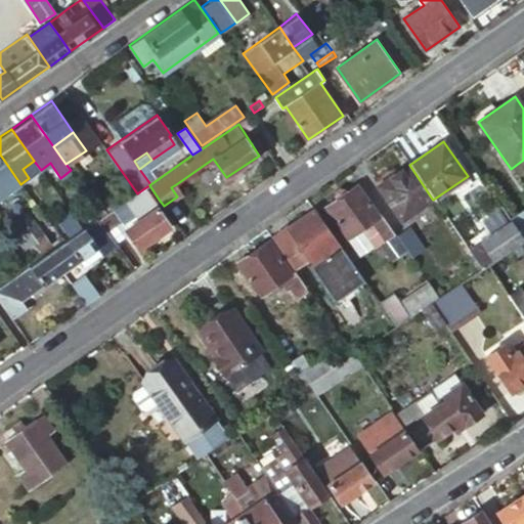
[(29,178),(41,170),(34,161),(23,169),(29,178)]
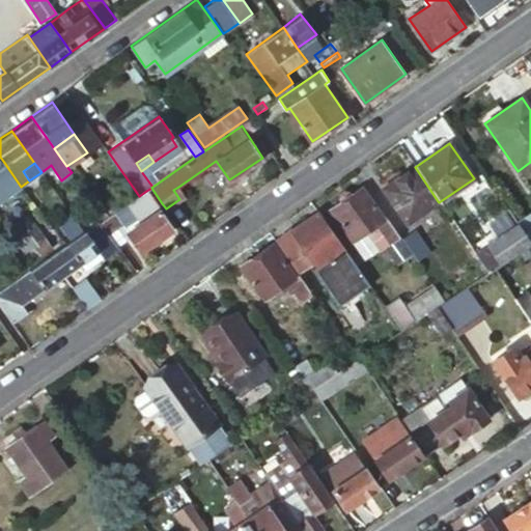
[(438,201),(415,167),(382,189),(406,223),(438,201)]
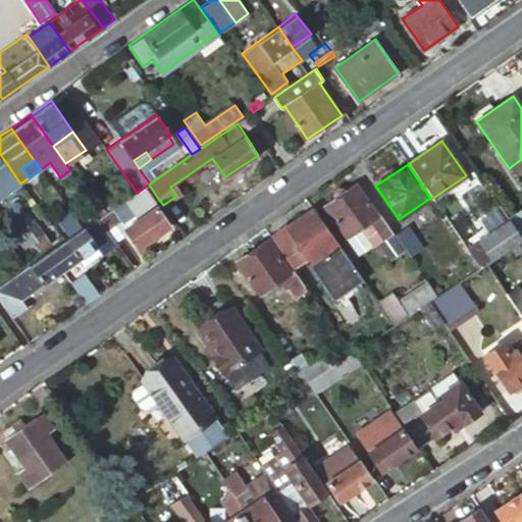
[(175,184),(170,187),(176,196),(181,192),(175,184)]
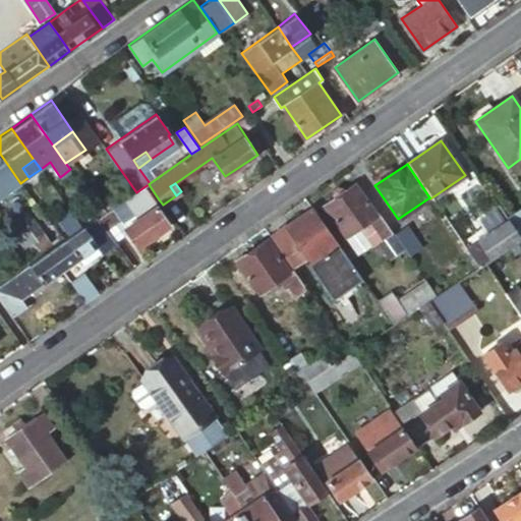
[(393,235),(378,214),(375,215),(354,183),(343,191),(334,197),(323,206),(344,237),(368,221),(378,235),(373,238),(383,251),(397,241),(393,235)]
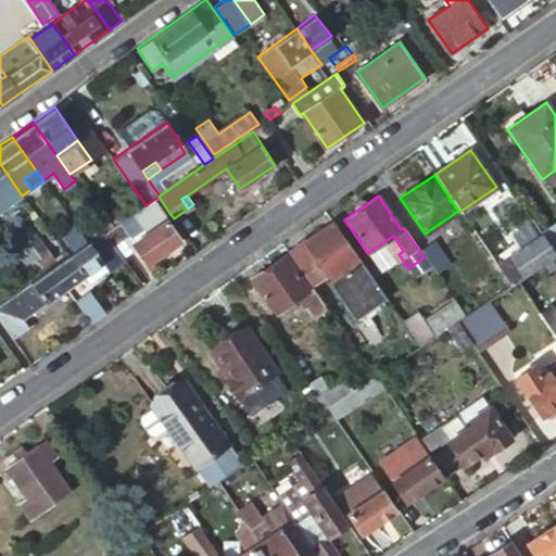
[(114,227),(106,232),(115,244),(128,236),(137,250),(148,264),(180,241),(153,200),(146,205),(118,224),(114,227)]
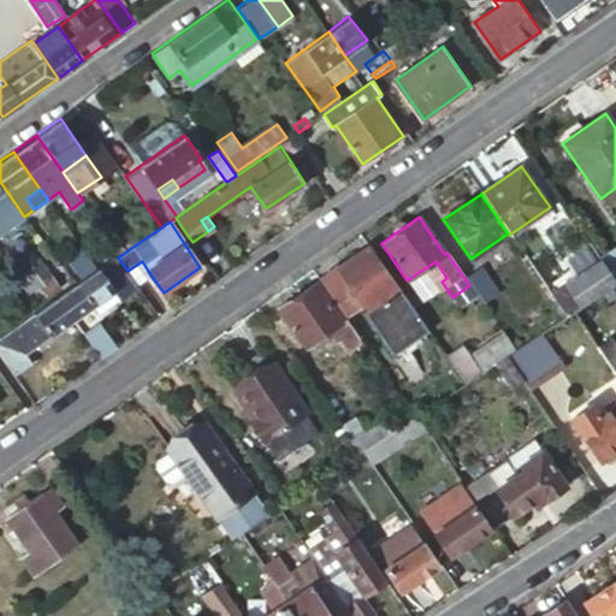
[(395,234),(406,226),(403,223),(397,221),(392,225),(392,230),(395,234)]
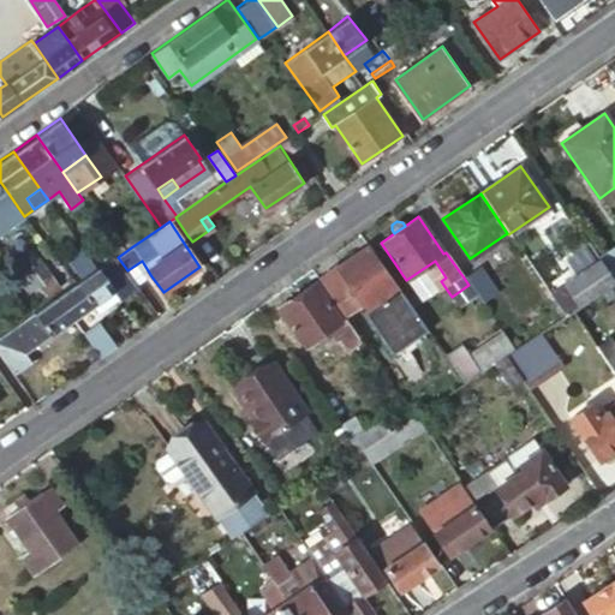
[(121,243),(126,251),(131,248),(125,240),(121,243)]
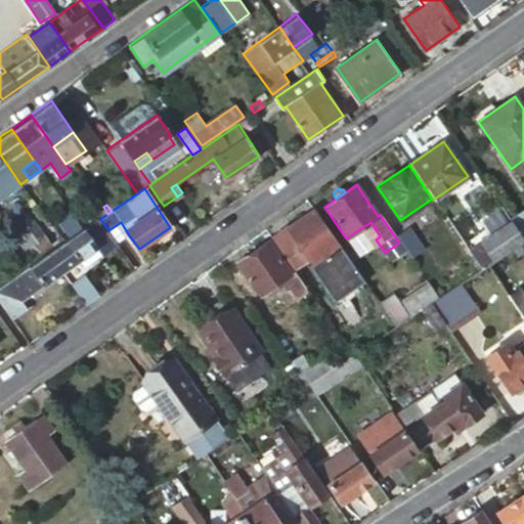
[(94,223),(100,219),(107,214),(103,207),(90,216),(94,223)]
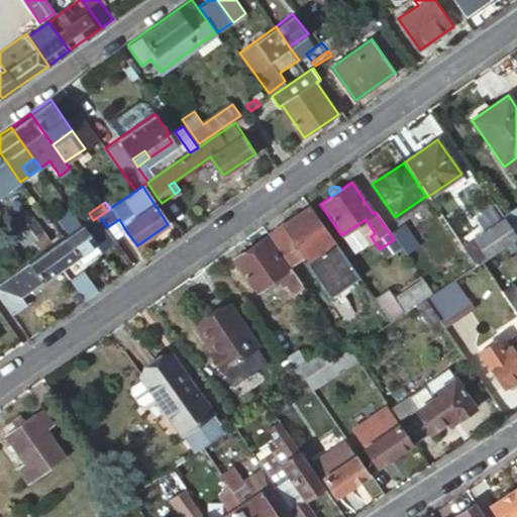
[(309,206),(268,234),(290,267),(304,256),(307,262),(323,250),(329,260),(329,259),(340,251),(309,206)]
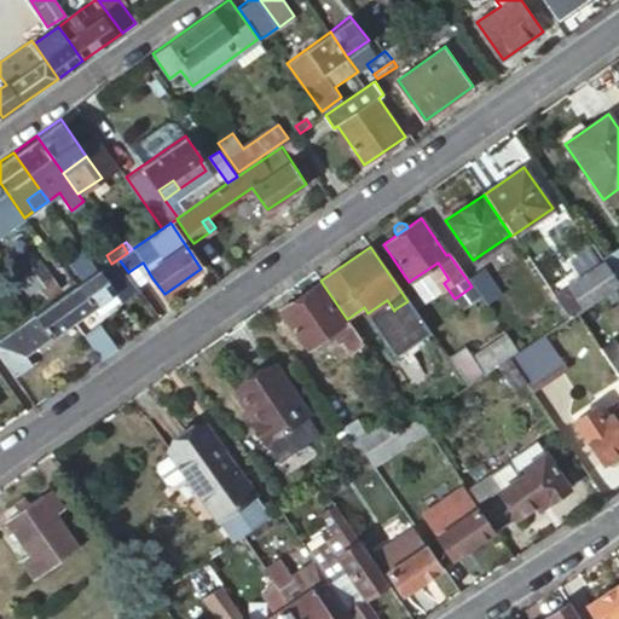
[(82,273),(94,265),(85,252),(73,260),(82,273)]
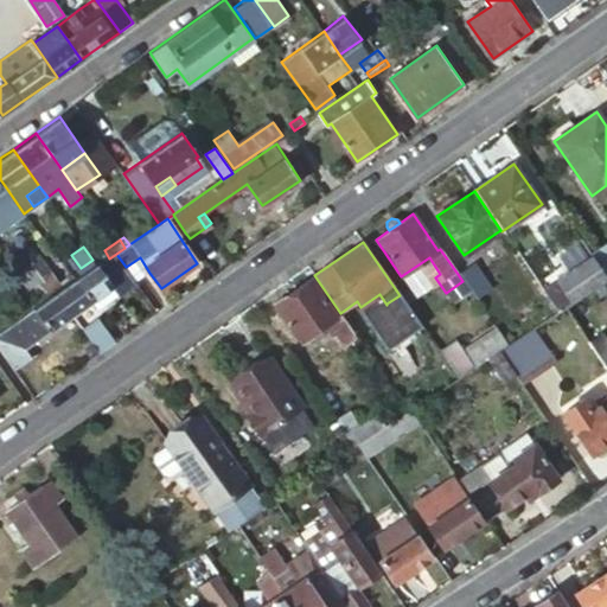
[(126,267),(116,254),(109,259),(98,266),(97,264),(96,266),(76,279),(91,301),(97,308),(135,282),(126,267)]
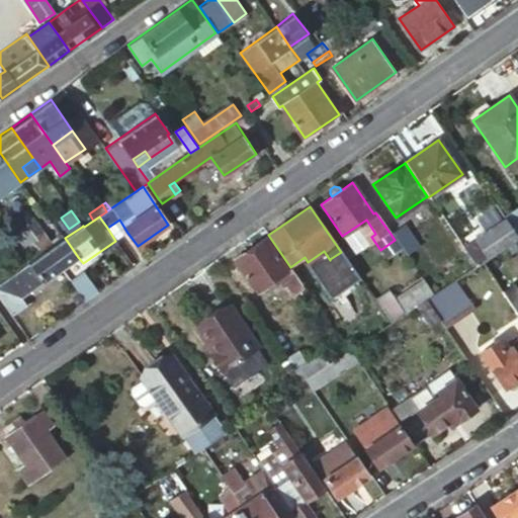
[(517,237),(505,218),(476,237),(477,239),(463,249),(475,265),(480,261),(517,237)]
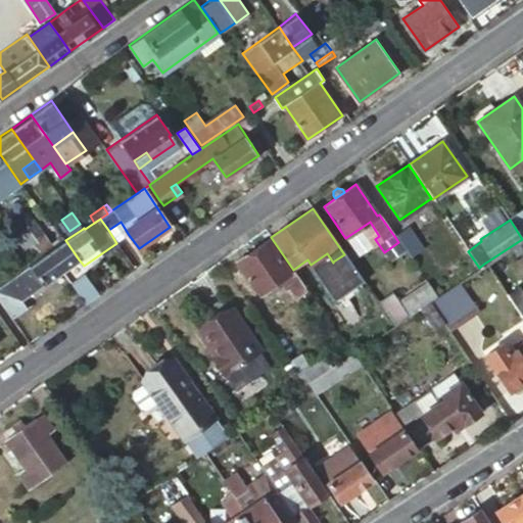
[(121,222),(108,230),(116,243),(129,235),(121,222)]
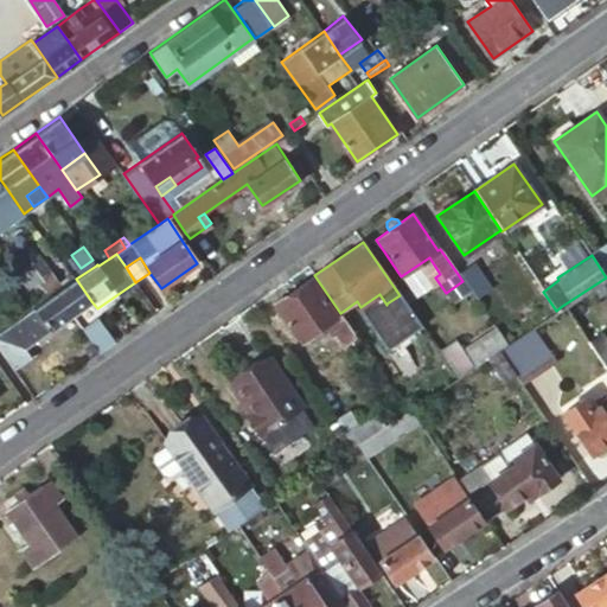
[(458,274),(462,281),(473,298),(491,286),(475,263),(458,274)]
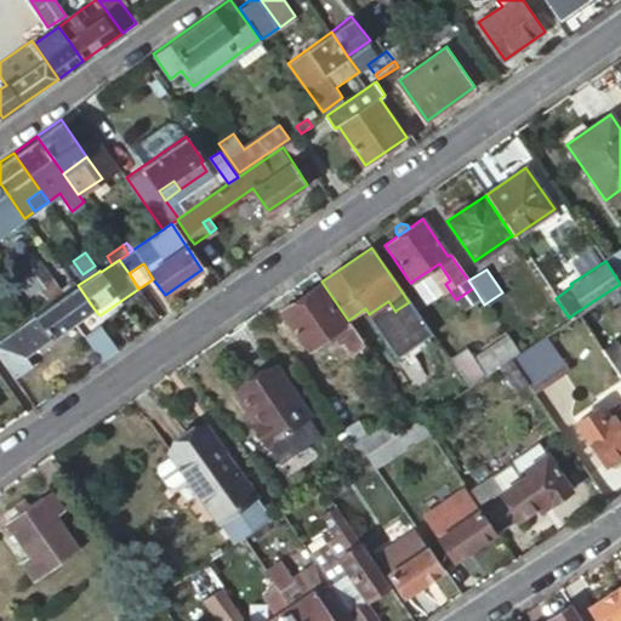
[(93,308),(78,285),(74,289),(58,298),(74,322),(93,308)]
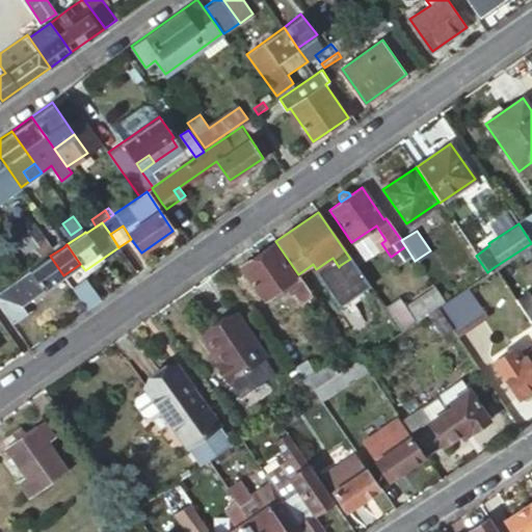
[(313,295),(298,274),(294,277),(271,244),(239,267),(262,300),(287,283),(300,303),(313,295)]
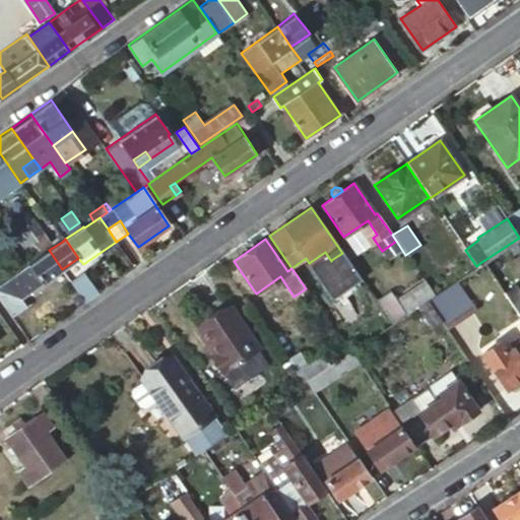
[(60,270),(62,269),(49,250),(0,283),(0,301),(12,318),(27,307),(21,298),(60,270)]
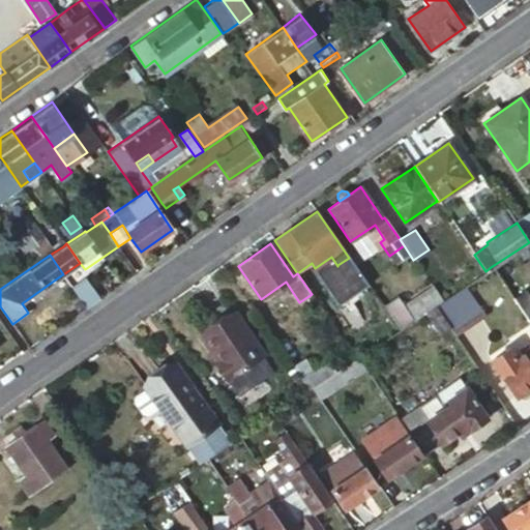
[(361,275),(349,258),(337,265),(349,282),(350,283),(361,275)]
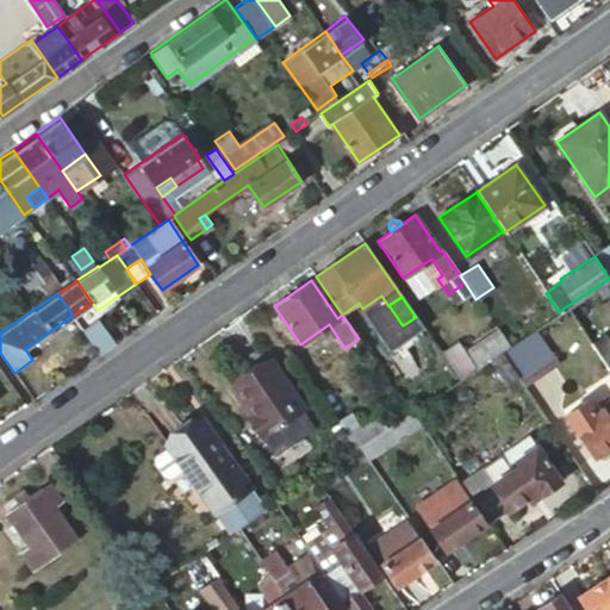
[(388,332),(402,324),(388,305),(388,306),(375,315),(388,332)]
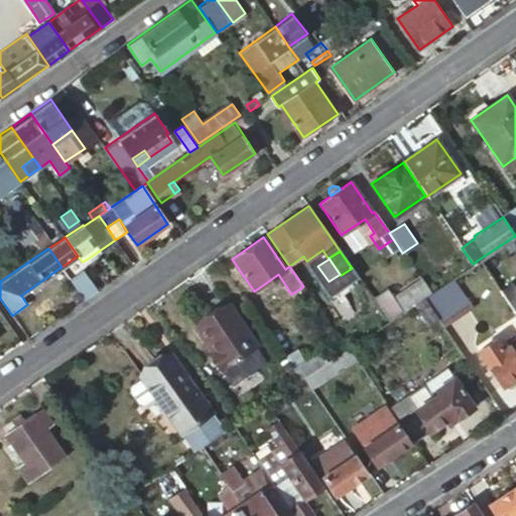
[(84,299),(98,289),(83,267),(69,277),(77,289),(84,299)]
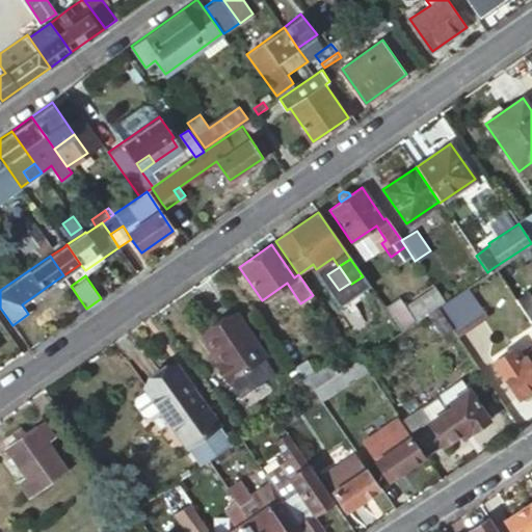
[(444,301),(455,293),(451,287),(440,295),(444,301)]
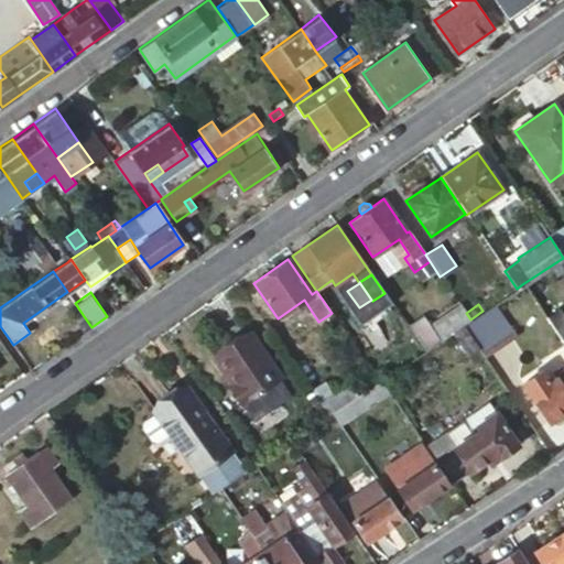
[(466,313),(463,308),(432,329),(440,339),(453,332),(453,331),(464,324),(470,320),(466,313)]
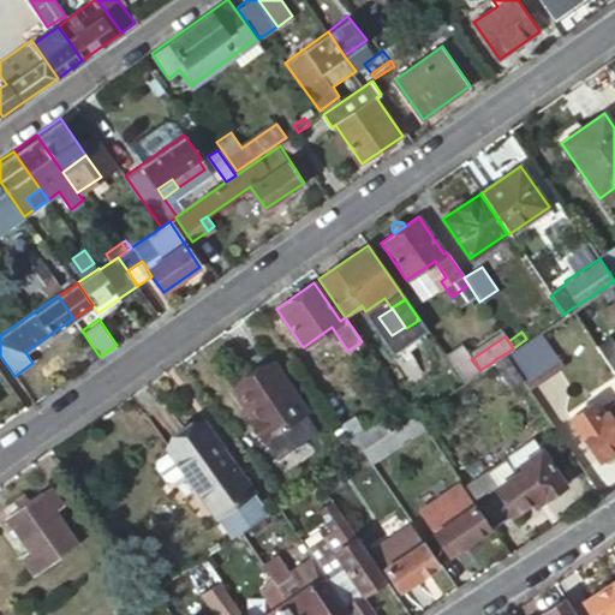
[(614,344),(610,336),(595,347),(604,362),(614,353),(614,344)]
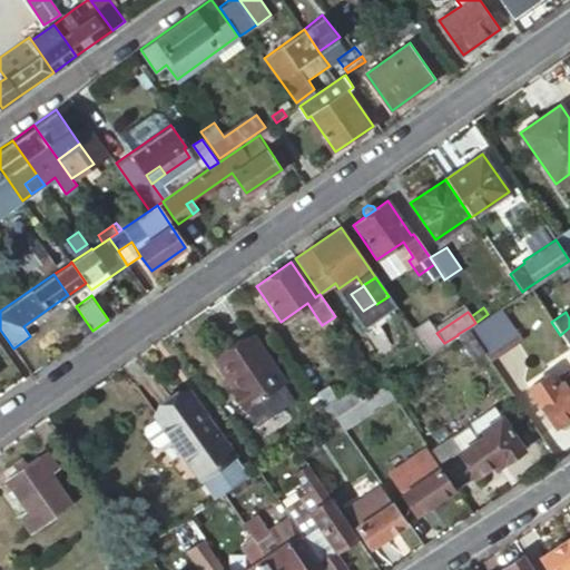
[(469,327),(483,350),(488,356),(510,341),(505,334),(491,313),(488,314),(475,323),(469,327)]
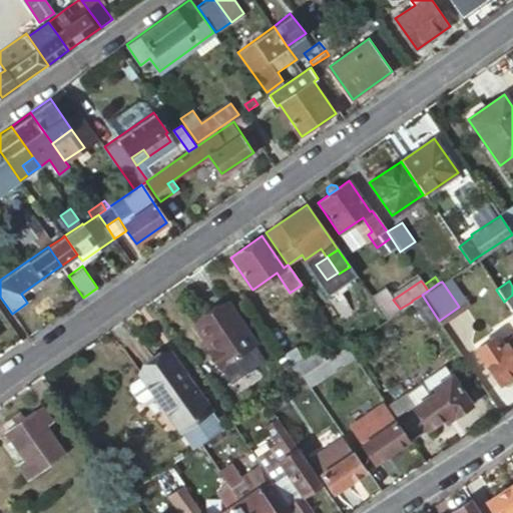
[(400,309),(393,300),(384,286),(370,295),(386,318),(400,309)]
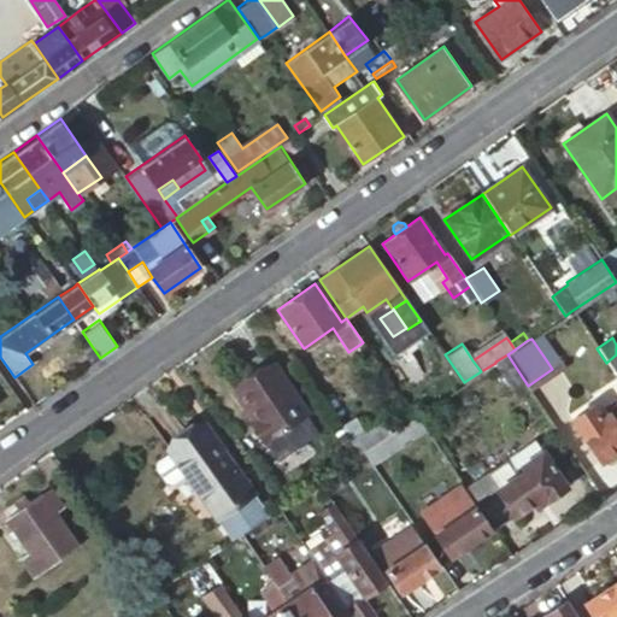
[(86,351),(93,363),(100,358),(92,346),(86,351)]
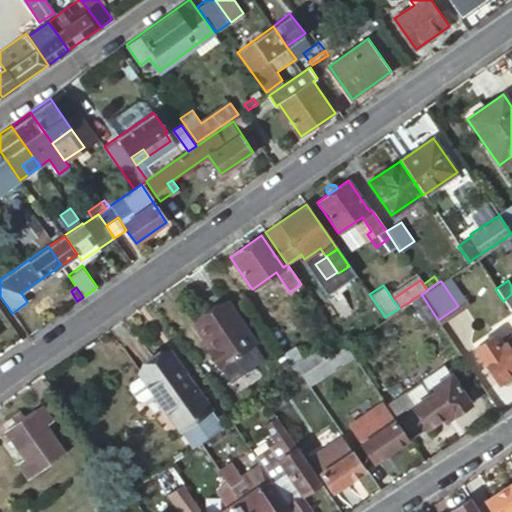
[(424,320),(434,314),(421,294),(411,300),(424,320)]
